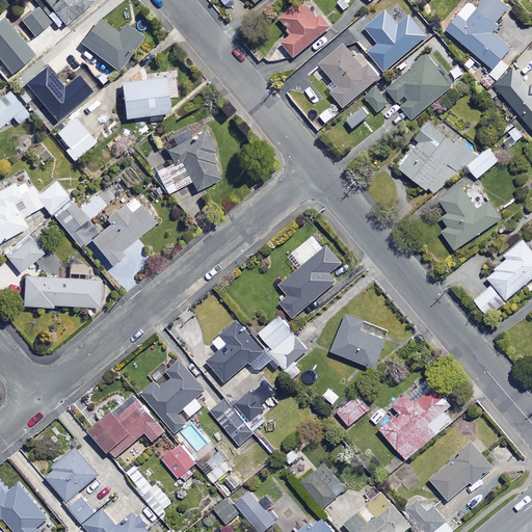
[(91,0),(43,0),(52,10),(47,15),(59,29),(92,0),(91,0)]
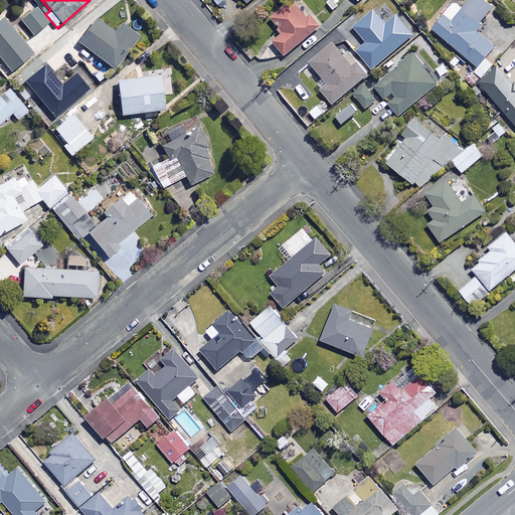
[(276,28),(280,33),(272,40),(284,55),(318,26),(295,0),(289,0),(270,17),(278,26),(276,28)]
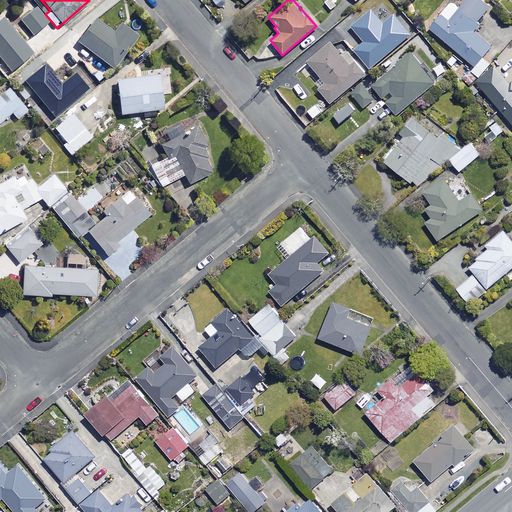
[(335,0),(327,0),(324,2),(331,11),(339,5),(335,0)]
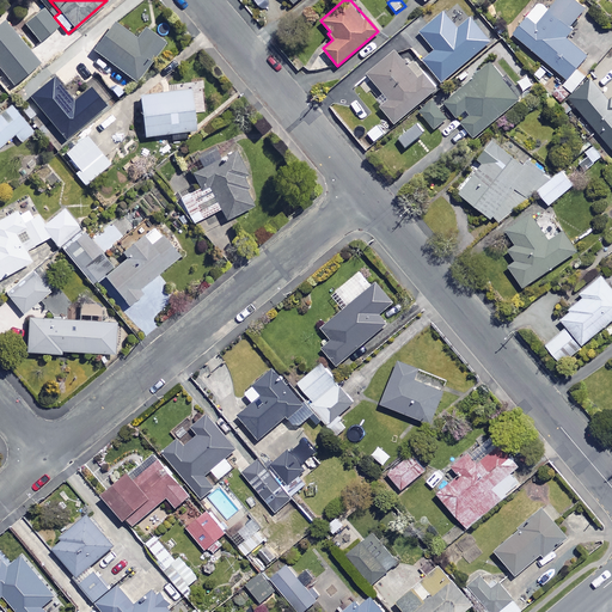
[(470,6),(464,0),(447,0),(460,14),(470,6)]
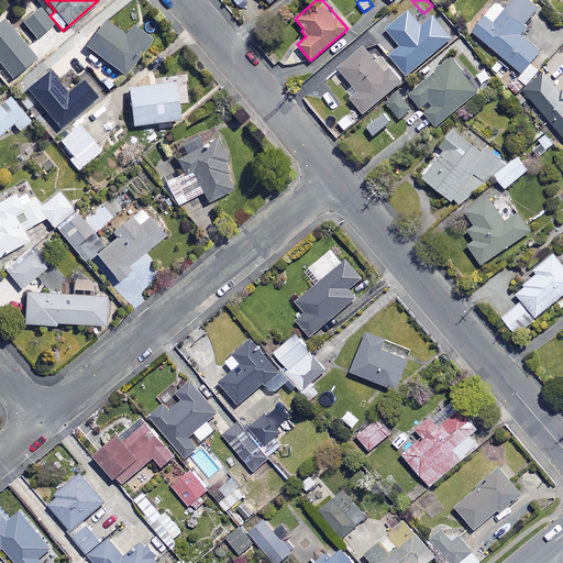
[(496,1),(472,31),(521,73),(518,77),(526,84),(539,67),(531,61),(539,51),(516,32),(537,8),(528,0),(508,0),(503,7),(496,1)]
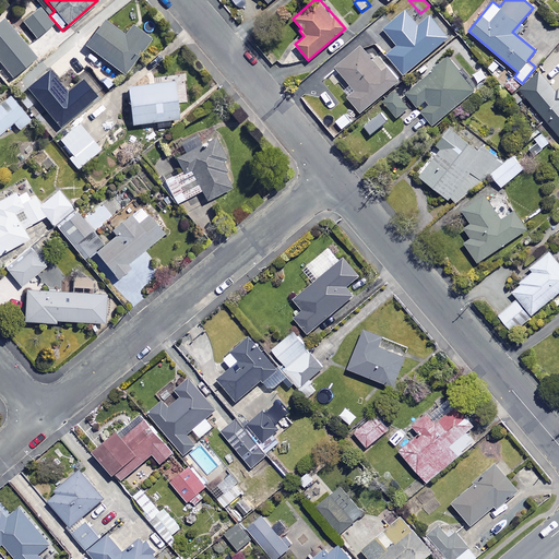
[(52,25),(38,9),(22,23),(36,39),(52,25)]
